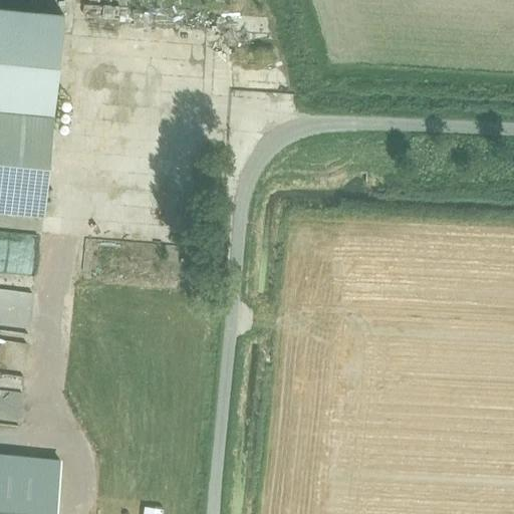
[(0,210),(43,214),(63,14),(0,7),(0,210)]
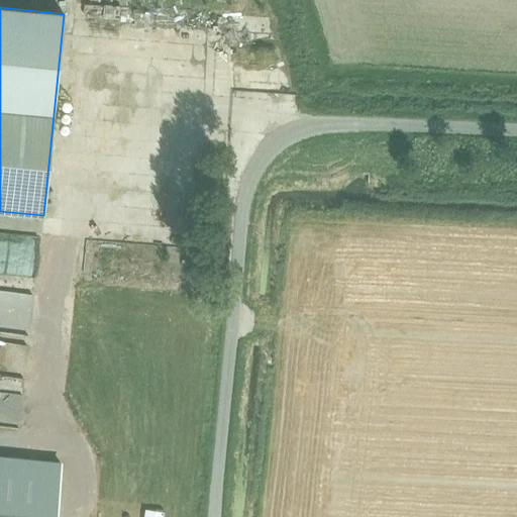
[(7,264),(6,273),(30,274),(31,266),(7,264)]
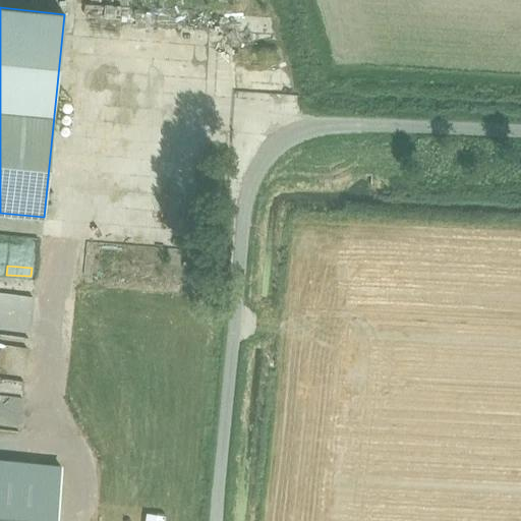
[(19,293),(0,291),(0,337),(15,339),(19,293)]
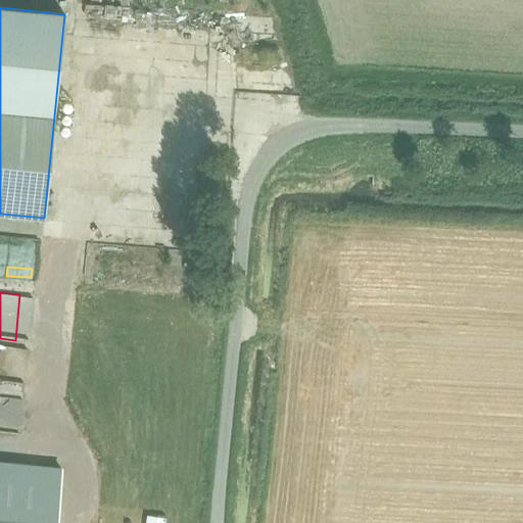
[(0,381),(13,383),(17,347),(0,345),(0,381)]
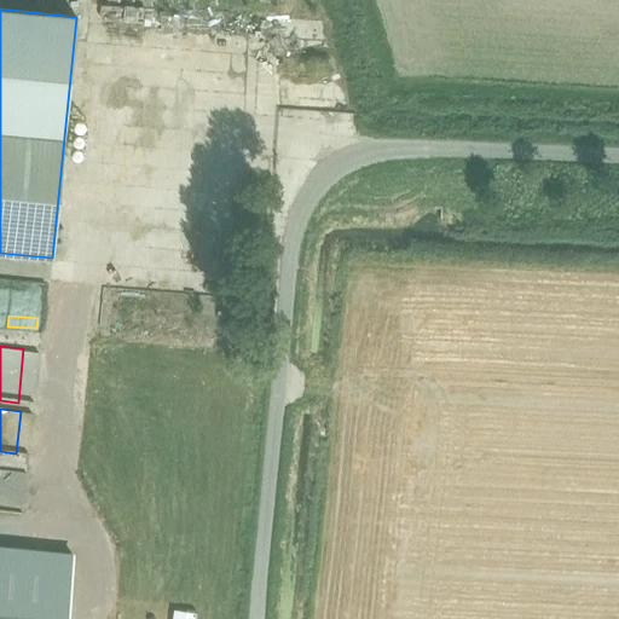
[(17,476),(0,473),(0,507),(12,509),(17,476)]
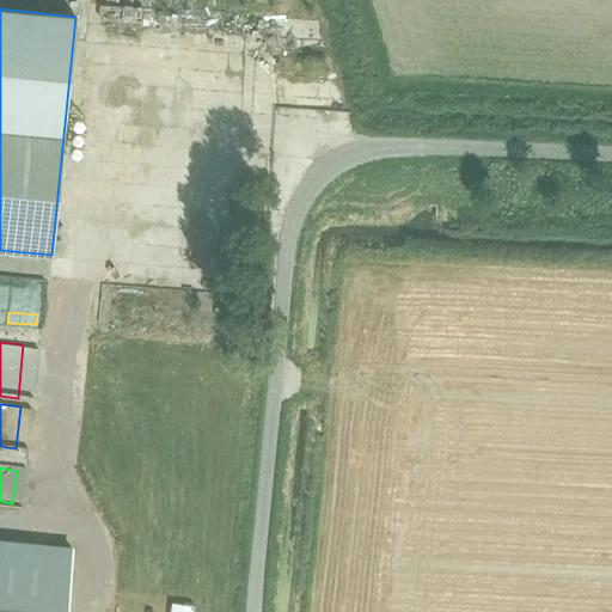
[(0,611),(63,611),(71,549),(0,540),(0,611)]
